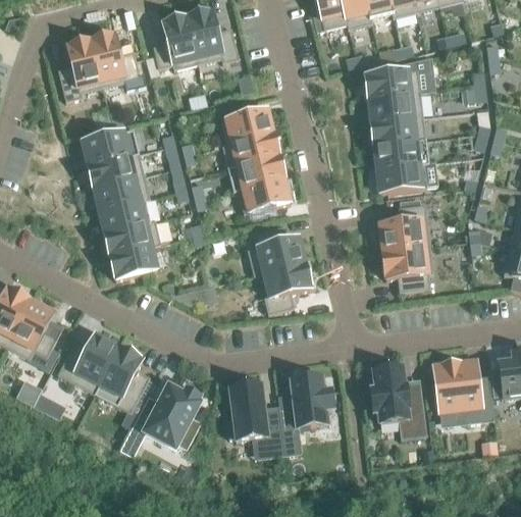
[(310,4),(317,33),(347,26),(348,30),(349,30),(346,15),(342,0),(316,0),(317,3),(310,4)]
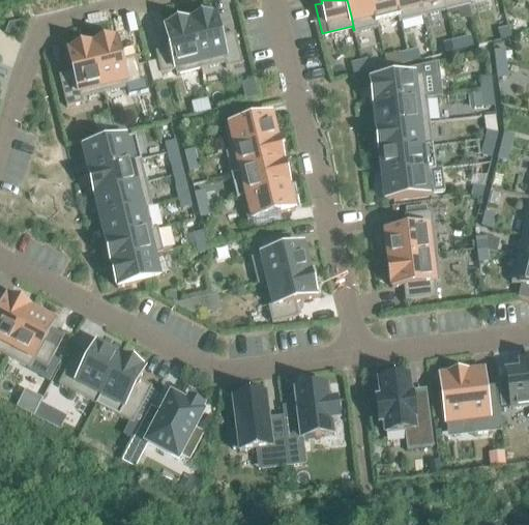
[(375,15),(371,0),(347,0),(351,16),(354,30),(378,25),(376,20),(375,15)]
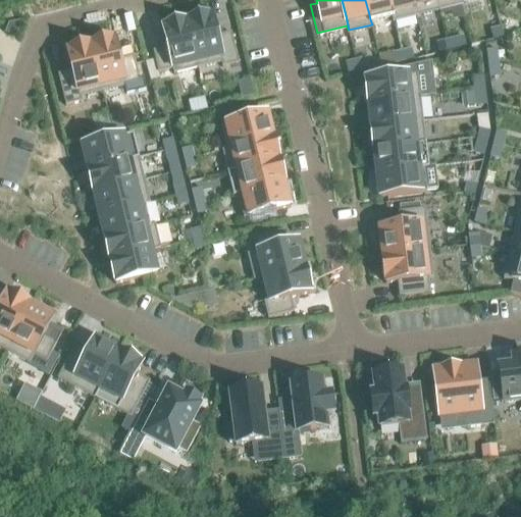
[(392,9),(389,0),(365,0),(369,14),(370,19),(394,13),(392,9)]
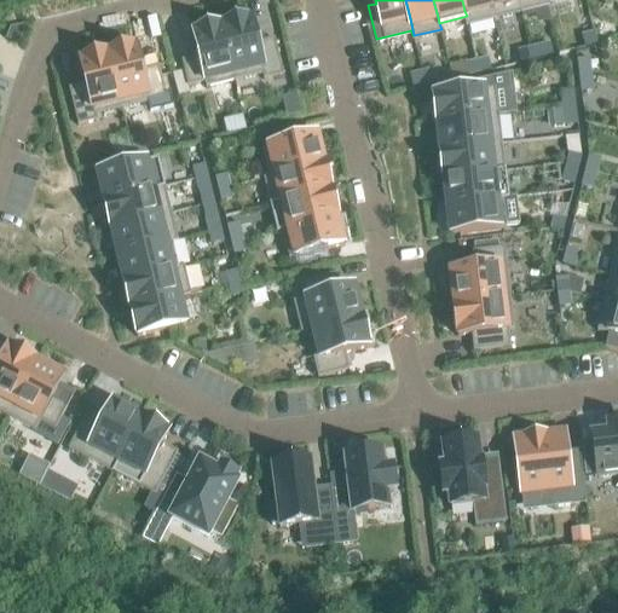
[(492,4),(491,0),(462,0),(465,11),(467,16),(468,22),(495,16),(492,4)]
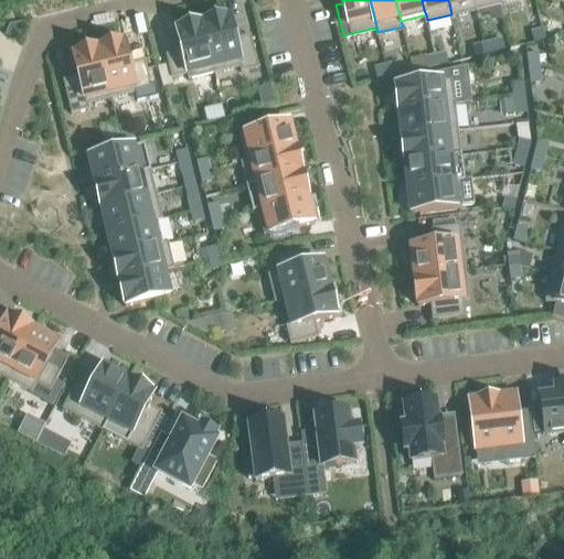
[(476,8),(474,0),(448,0),(449,3),(451,14),(476,8)]
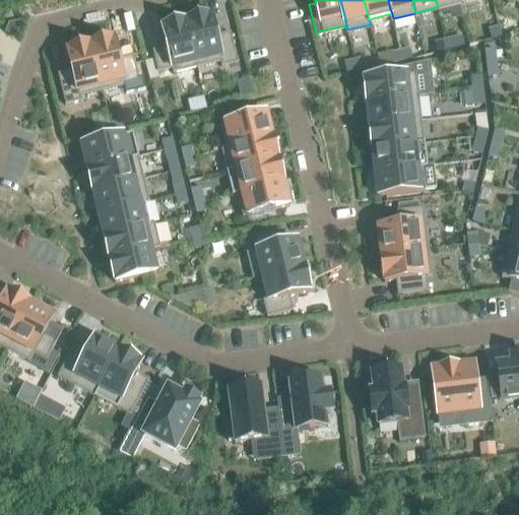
[(216,33),(211,12),(187,18),(198,64),(220,59),(221,63),(238,60),(231,28),(216,33)]
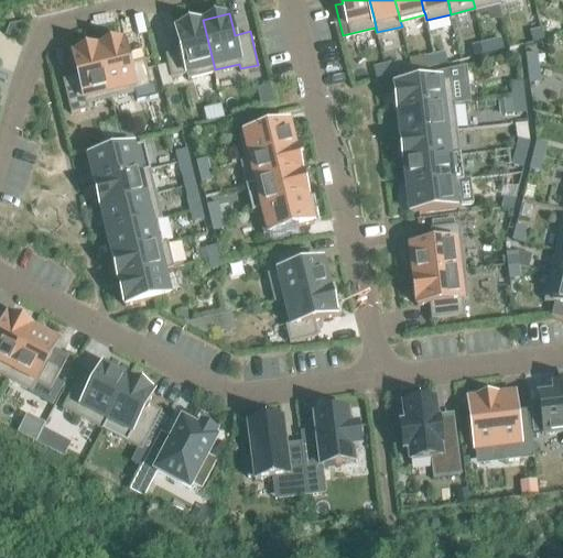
[(166,52),(172,75),(187,72),(188,76),(215,69),(203,20),(202,14),(175,21),(181,48),(166,52)]
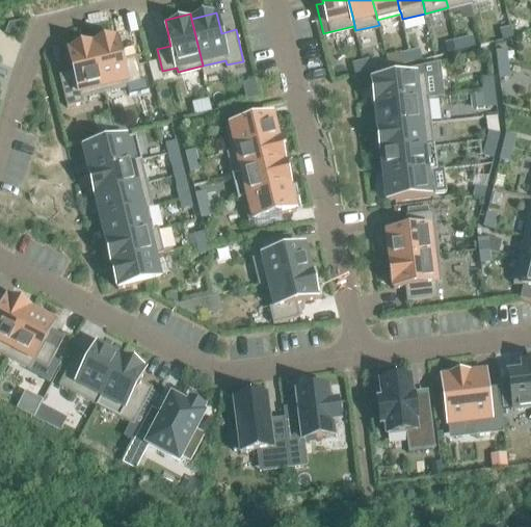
[(22,18),(10,19),(6,29),(16,32),(22,18)]
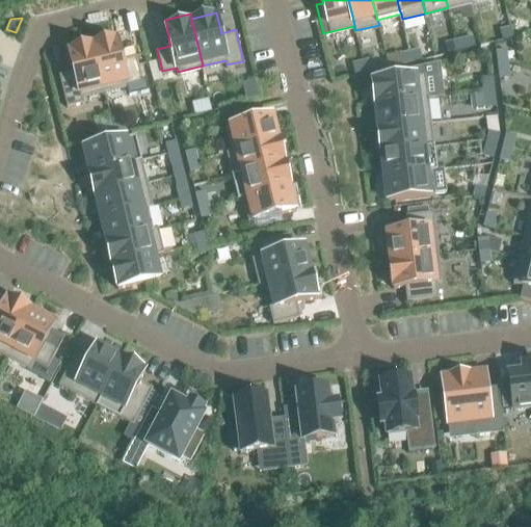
[(513,34),(510,24),(501,26),(503,36),(513,34)]
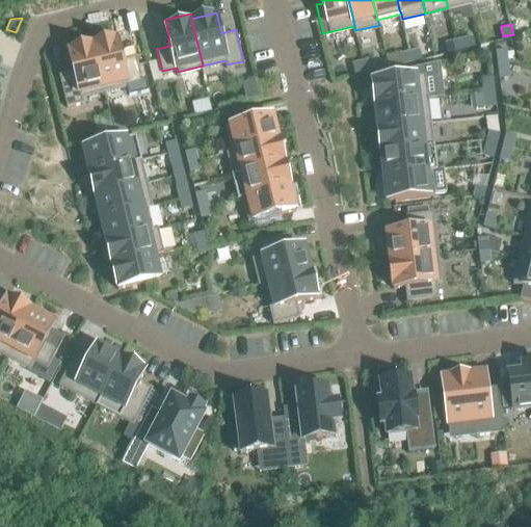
[(91,37),(94,43),(104,85),(105,89),(143,80),(142,76),(136,54),(123,57),(117,36),(116,32),(91,37)]
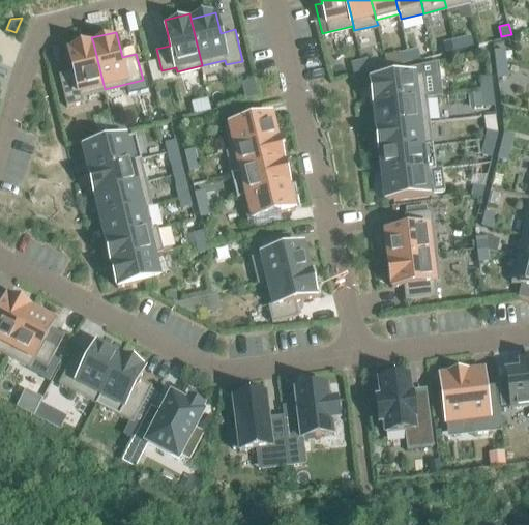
[(453,37),(456,48),(473,44),(471,33),(453,37)]
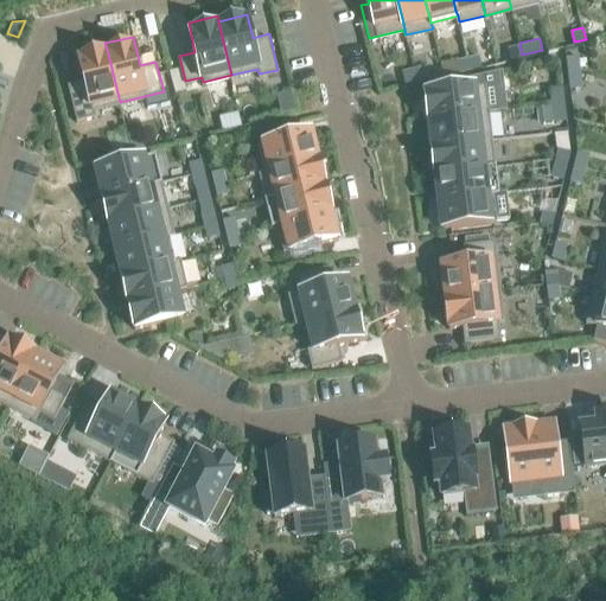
[(120,102),(119,97),(107,49),(104,43),(77,50),(78,56),(84,78),(68,83),(74,108),(77,119),(94,115),(91,109),(120,102)]
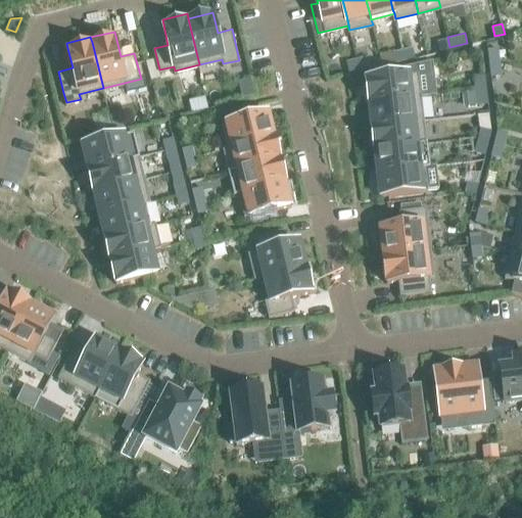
[(447,37),(437,39),(440,49),(449,47),(447,37)]
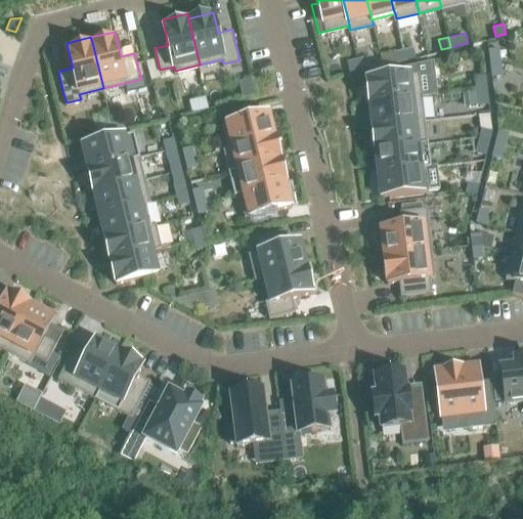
[(405,58),(416,55),(413,45),(403,48),(405,58)]
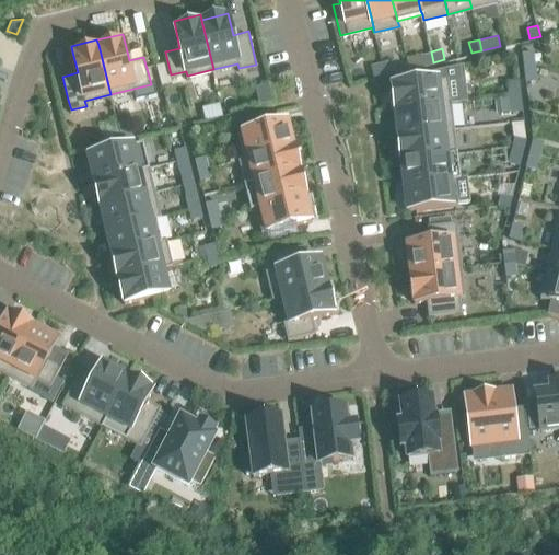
[(524,65),(535,64),(533,49),(522,50),(524,65)]
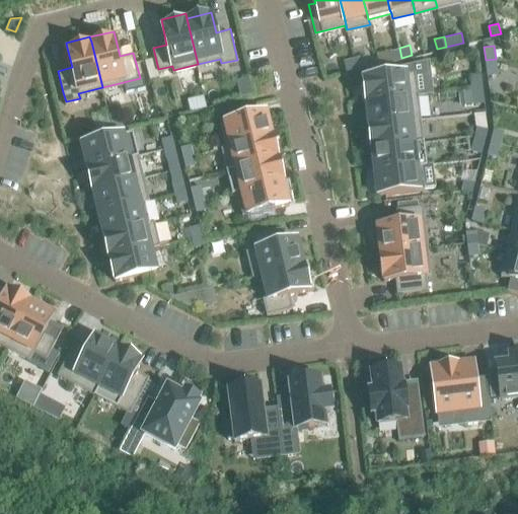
[(391,60),(401,58),(399,48),(389,50),(391,60)]
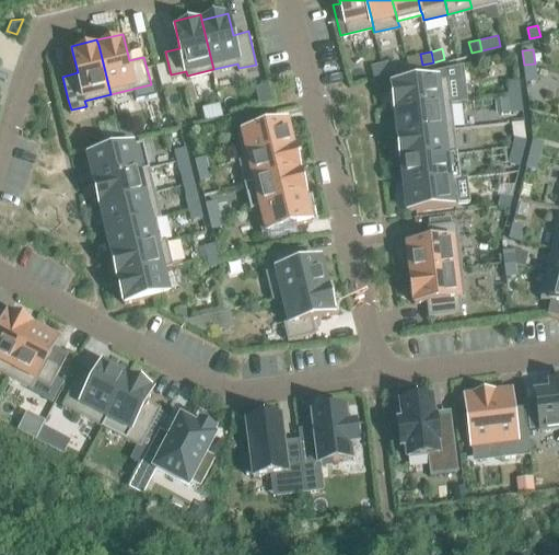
[(393,58),(382,61),(384,71),(395,69),(393,58)]
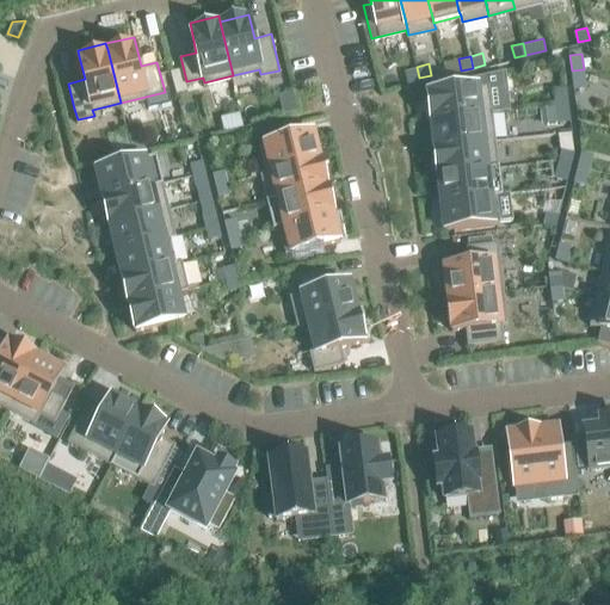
[(408,81),(419,78),(417,67),(405,69),(408,81)]
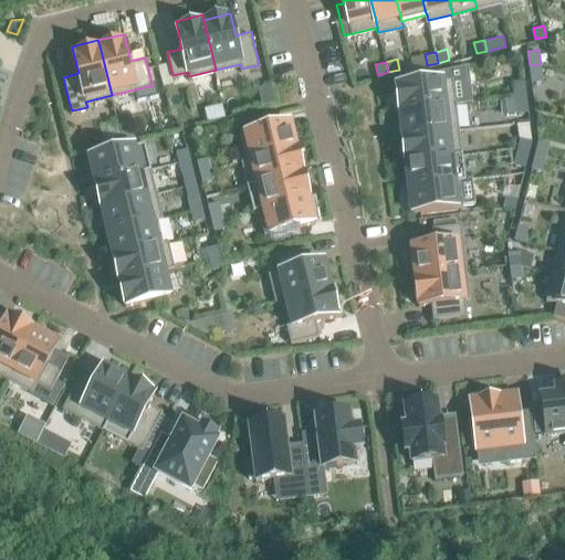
[(543,80),(541,64),(530,65),(532,81),(543,80)]
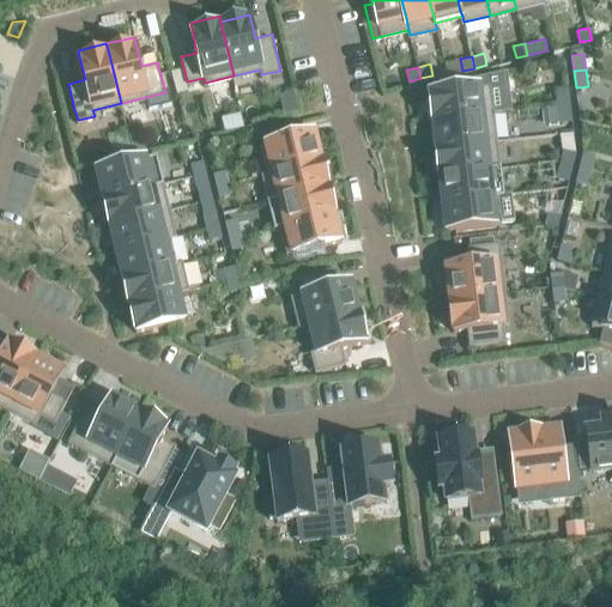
[(479,84),(430,90),(432,117),(483,111),(495,110),(491,83),(479,84)]
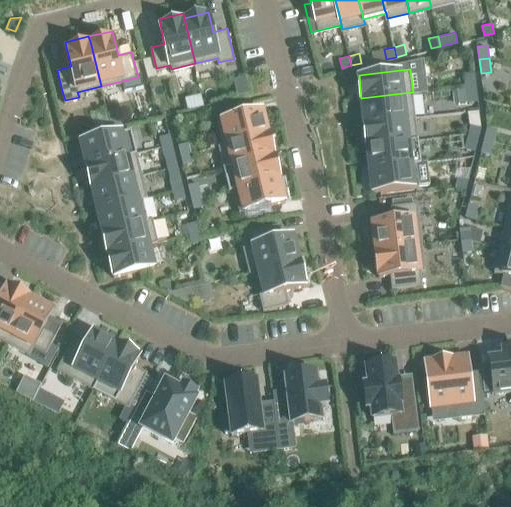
[(464,72),(466,86),(476,85),(474,71),(464,72)]
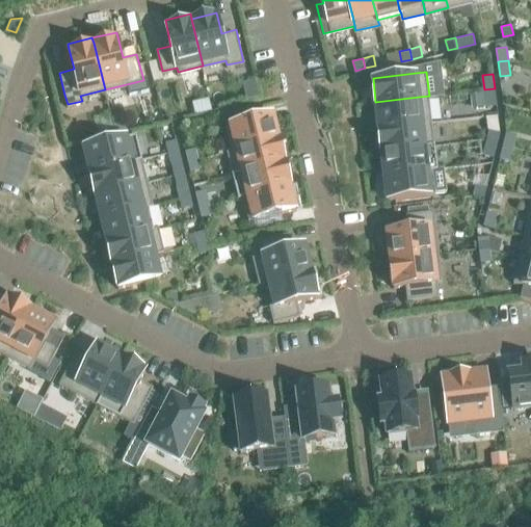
[(495,88),(484,89),(486,105),(497,103),(495,88)]
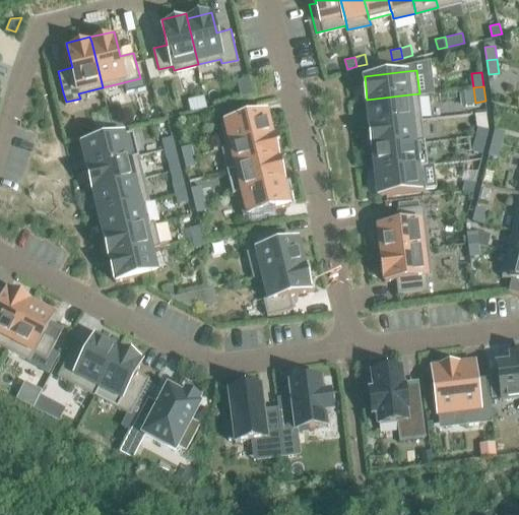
[(367,100),(370,123),(422,117),(419,93),(409,94),(367,100)]
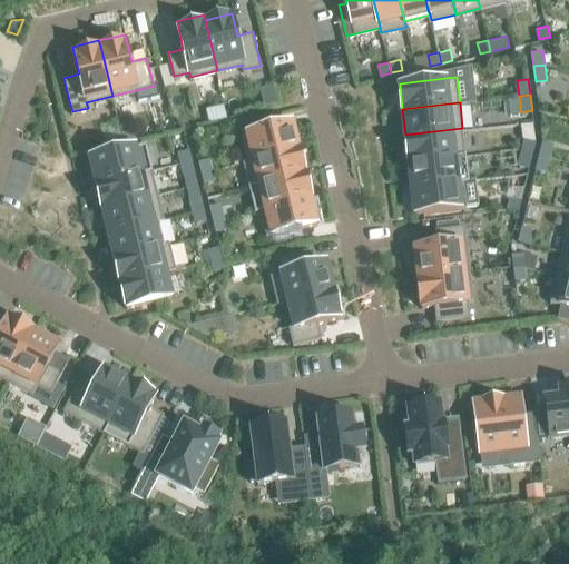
[(131,120),(119,124),(123,140),(136,138),(131,120)]
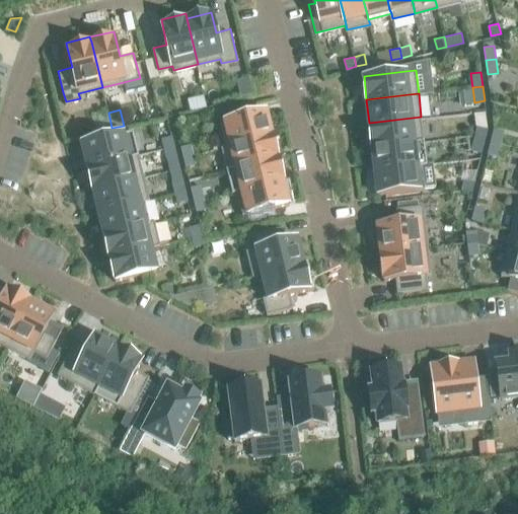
[(230,143),(272,134),(266,109),(225,120),(220,121),(226,145),(230,143)]
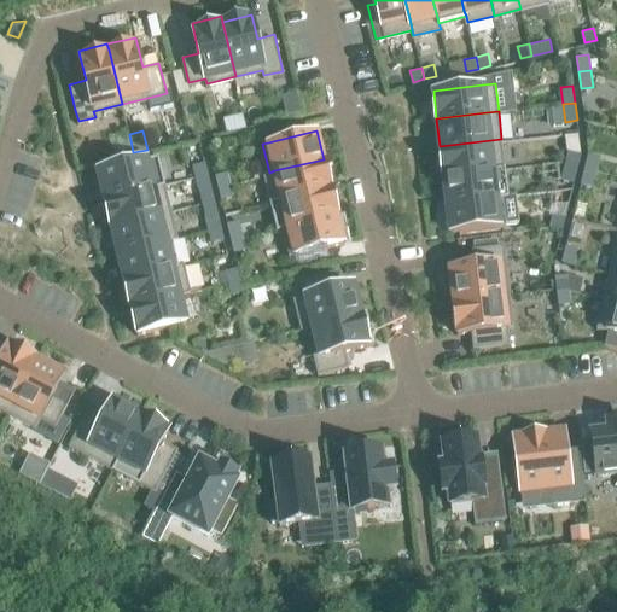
[(501,139),(440,146),(442,161),(440,161),(441,173),(443,173),(443,174),(505,167),(501,139)]
